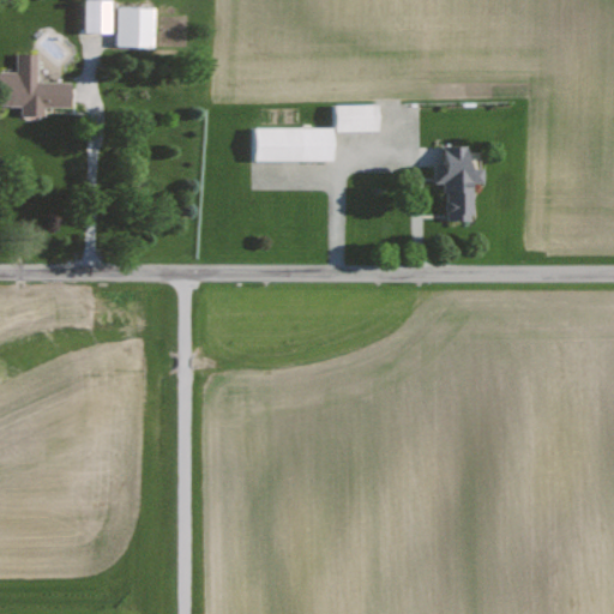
[(85,0),(85,32),(112,34),(112,0),(85,0)]
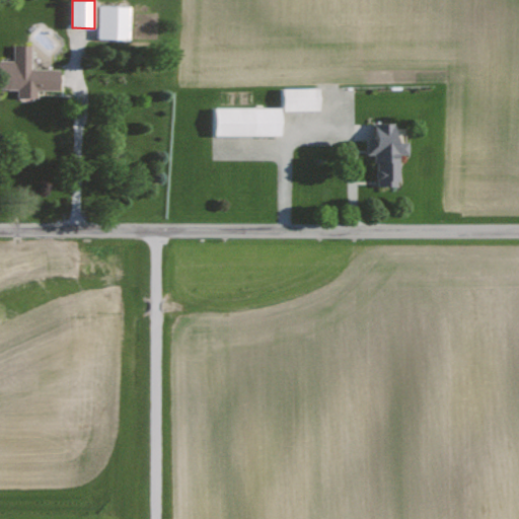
[(130,40),(131,6),(99,6),(98,39),(130,40)]
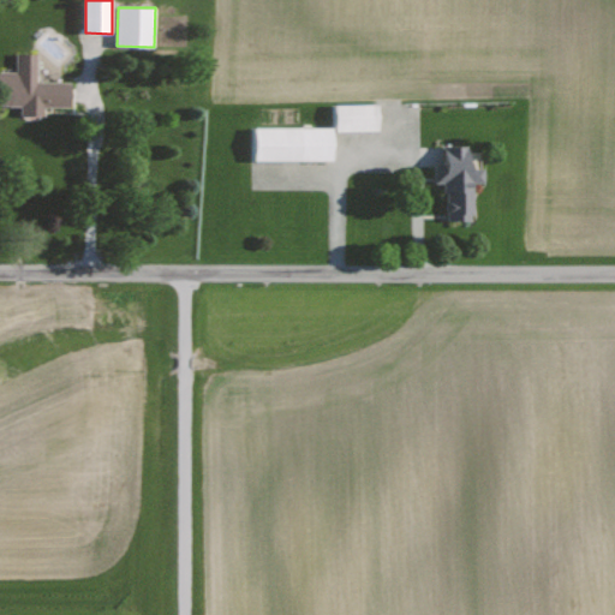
[(37,82),(37,53),(16,53),(16,71),(0,70),(0,105),(22,106),(22,115),(45,115),(45,107),(72,107),(72,82),(37,82)]
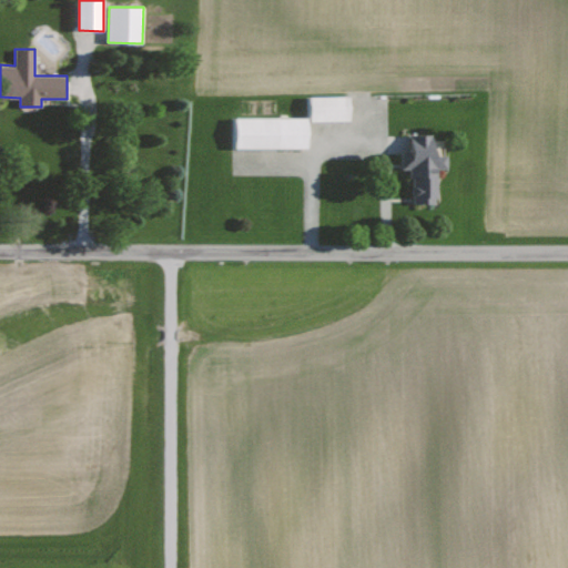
[(351,97),(311,95),(311,119),(351,120),(351,97)]
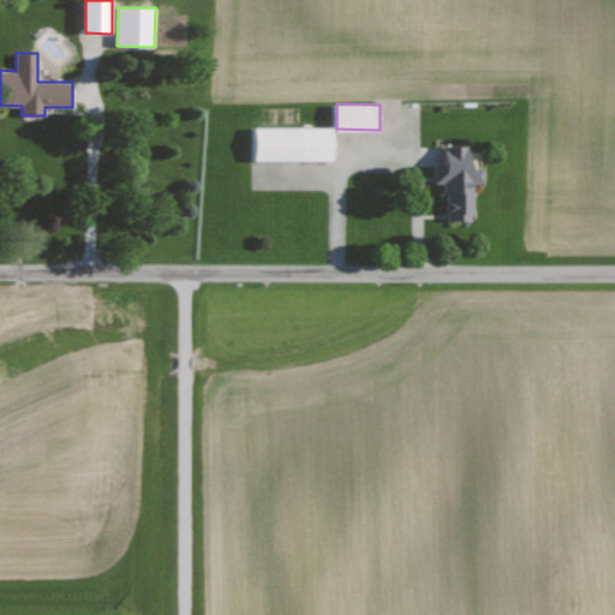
[(254,160),(335,159),(335,125),(254,126),(254,160)]
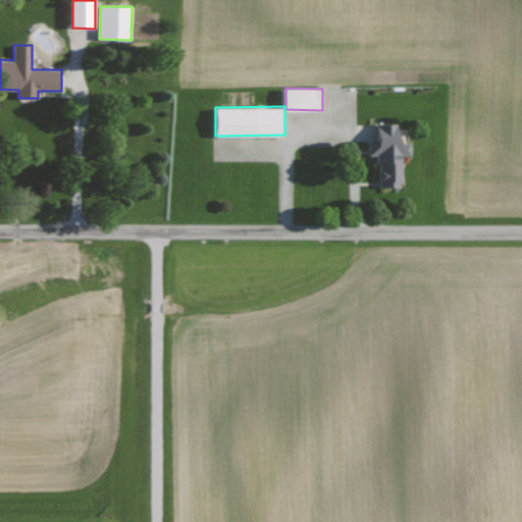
[(400,122),(376,122),(376,138),(369,138),(369,154),(378,154),(378,186),(402,186),(401,154),(411,154),(411,143),(400,143),(400,122)]
